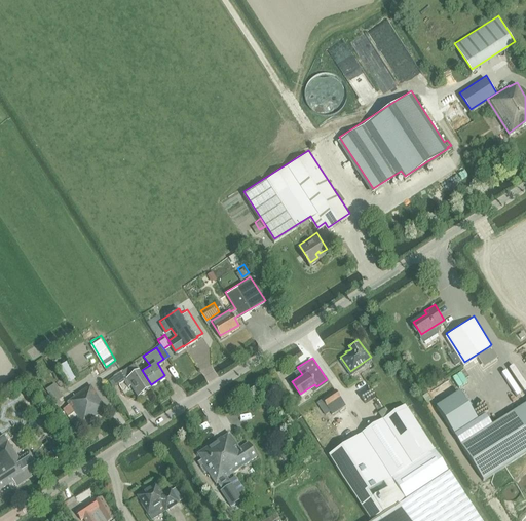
[(67,381),(77,375),(68,359),(58,365),(67,381)]
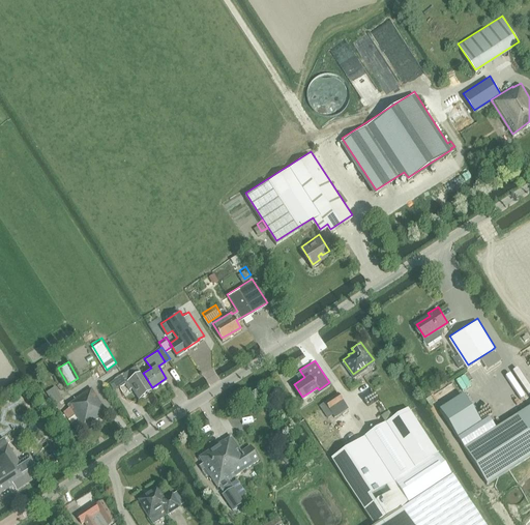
[(449,376),(468,369),(465,363),(447,370),(449,376)]
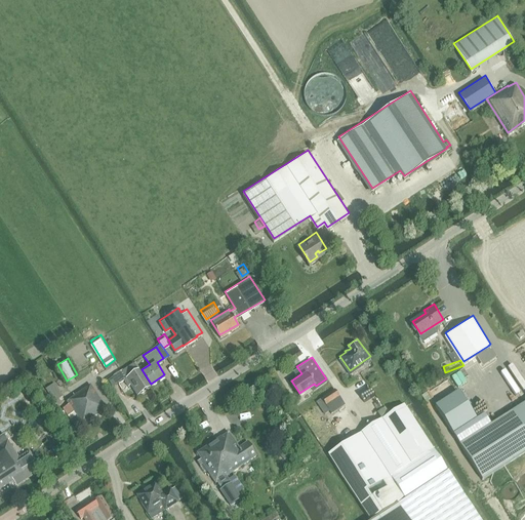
[(174,374),(178,372),(172,363),(168,365),(174,374)]
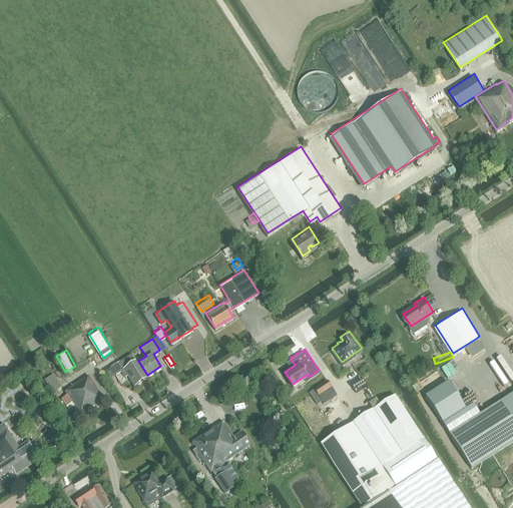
[(134,359),(126,364),(120,368),(125,374),(127,373),(134,383),(145,376),(134,359)]
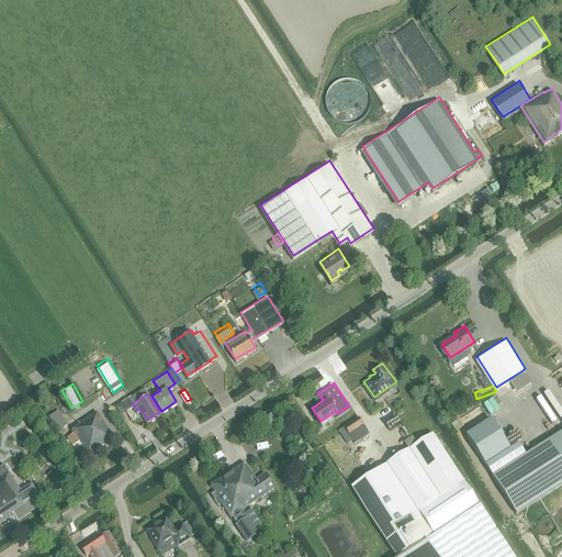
[(57,405),(48,411),(55,424),(65,419),(57,405)]
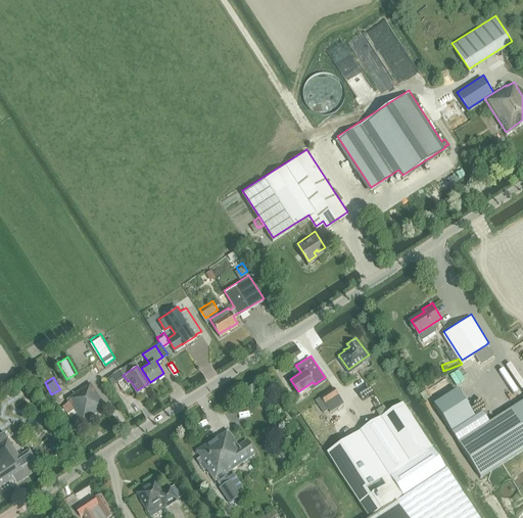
[(62,404),(69,415),(76,424),(105,404),(90,380),(73,391),(74,391),(66,396),(67,399),(61,404),(62,404)]
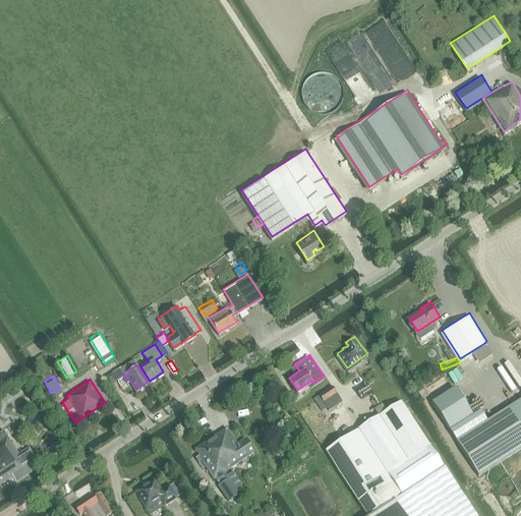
[(328,407),(342,398),(332,383),(317,392),(328,407)]
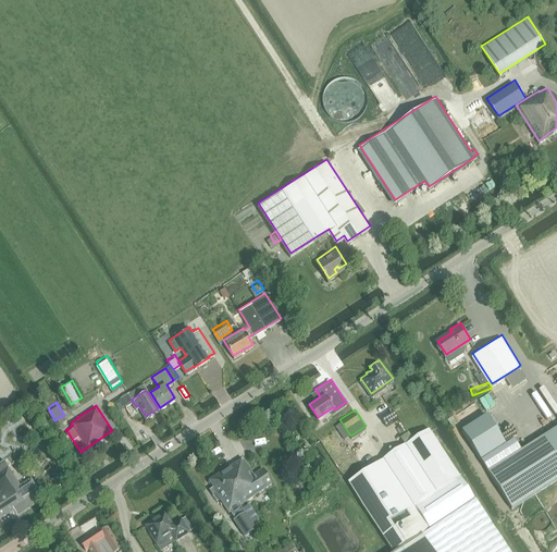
[(481,456),(499,445),(505,441),(506,441),(486,411),(461,427),(481,456)]
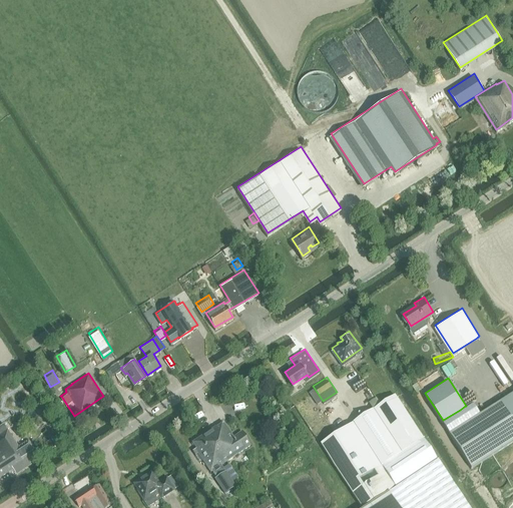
[(512,390),(500,399),(512,419),(512,390)]
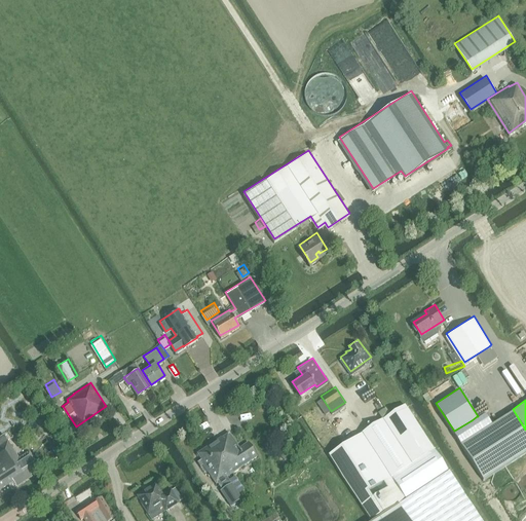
[(448,468),(405,402),(328,451),(357,495),(382,479),(386,485),(361,503),(372,519),(399,501),(448,468)]
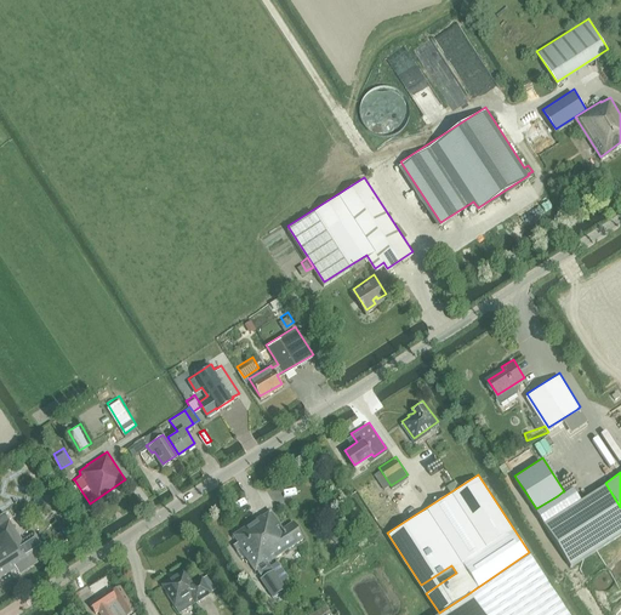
[(620,530),(620,507),(605,483),(543,523),(570,564),(620,530)]
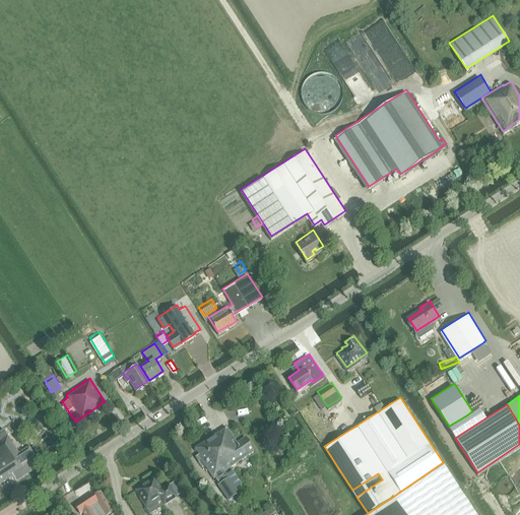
[(213,474),(244,455),(254,447),(245,434),(237,439),(226,425),(218,431),(218,430),(195,445),(199,451),(195,454),(198,458),(201,456),(213,474)]
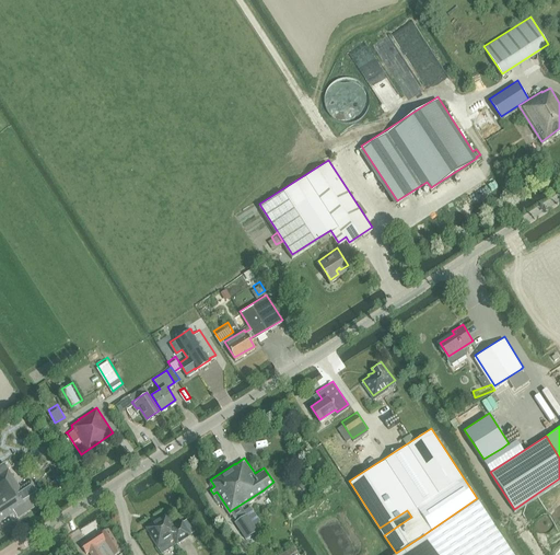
[(0,518),(39,493),(31,478),(20,485),(3,460),(0,462),(0,518)]
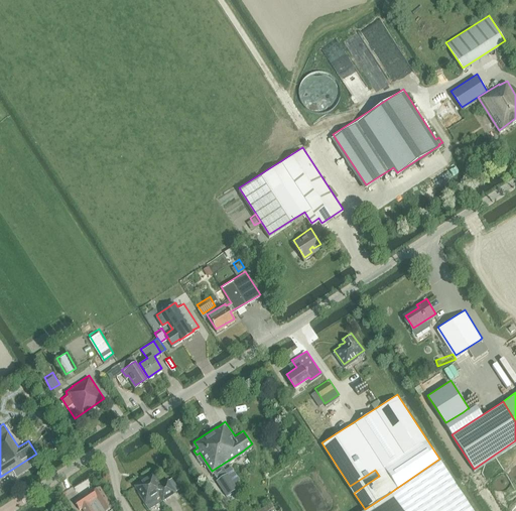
[(473,510),(439,459),(391,492),(403,510),(473,510)]
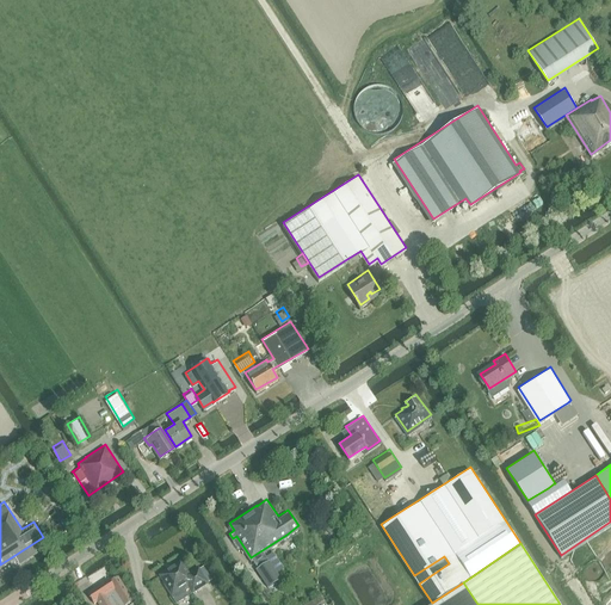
[(284,565),(273,548),(261,556),(272,573),(284,565)]
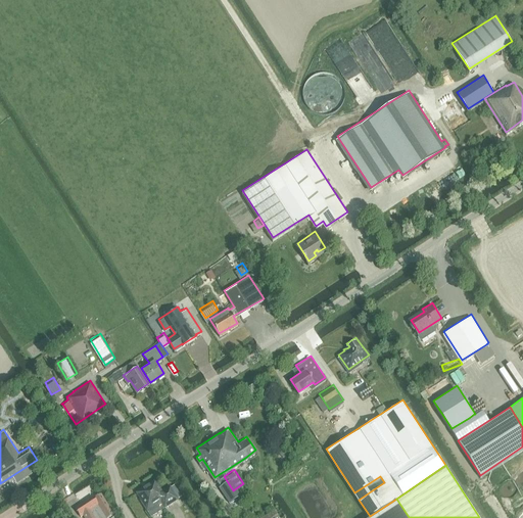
[(154,478),(137,489),(143,498),(142,498),(147,506),(160,497),(164,503),(177,496),(170,484),(161,489),(154,478)]
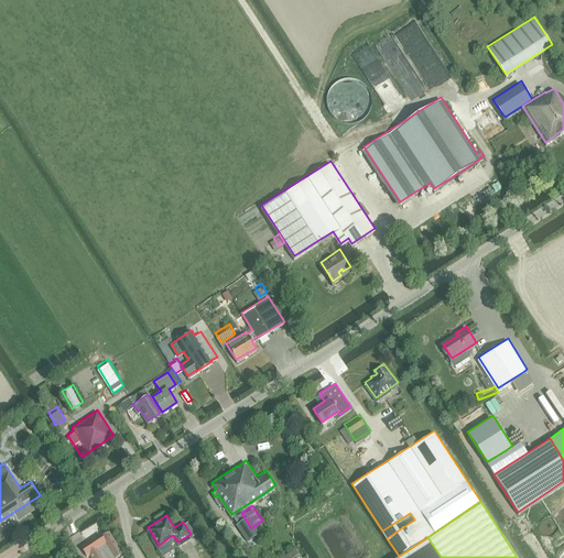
[(93,557),(109,557),(122,549),(109,528),(101,533),(99,531),(82,543),(87,553),(89,551),(93,557)]
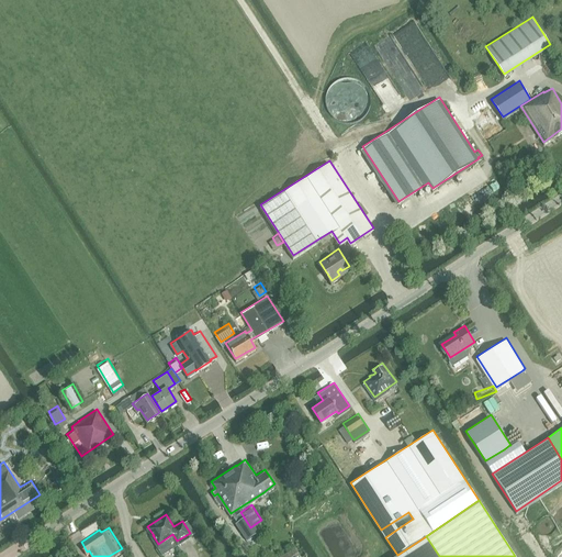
[(439,556),(426,536),(397,555),(392,556),(439,556)]
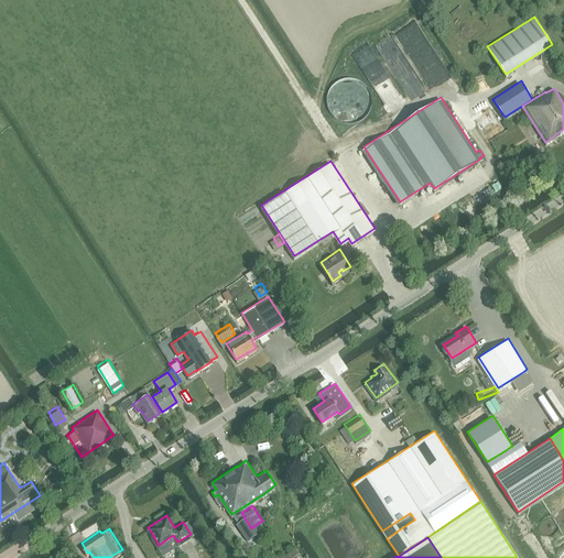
[(297,557),(302,556),(295,545),(279,556),(280,557),(297,557)]
